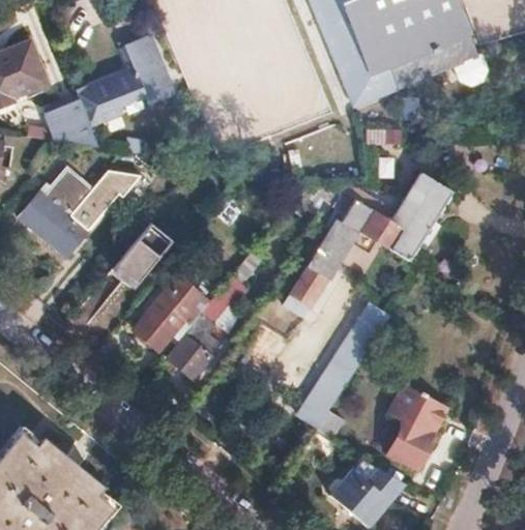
[(456,0),(315,0),(357,101),(457,59),(476,51),(456,0)]
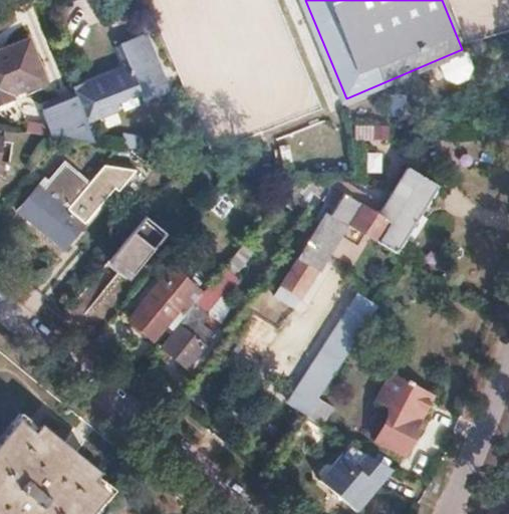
[(147,34),(122,43),(132,63),(74,87),(77,94),(88,121),(120,109),(118,103),(144,92),(147,98),(170,89),(147,34)]
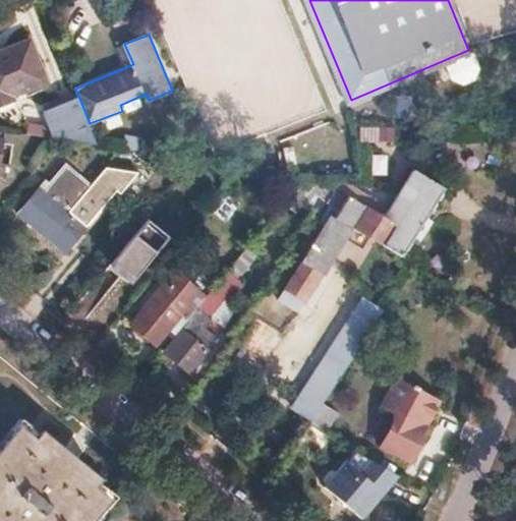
[(0,102),(16,96),(14,93),(49,78),(33,39),(0,51),(0,102)]
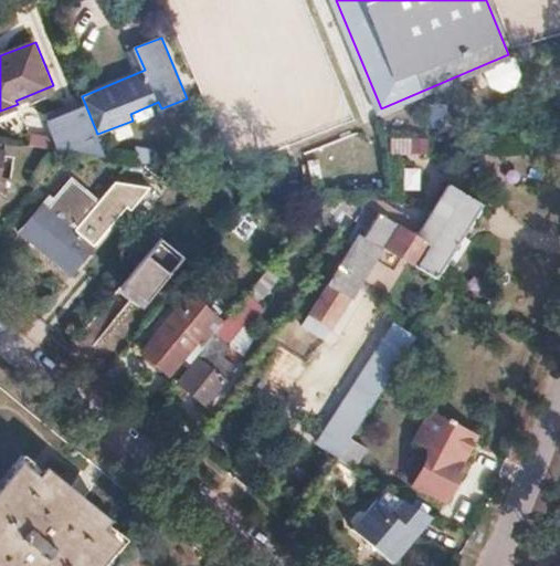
[(515,52),(508,54),(487,63),(494,81),(506,85),(518,81),(522,69),(515,52)]
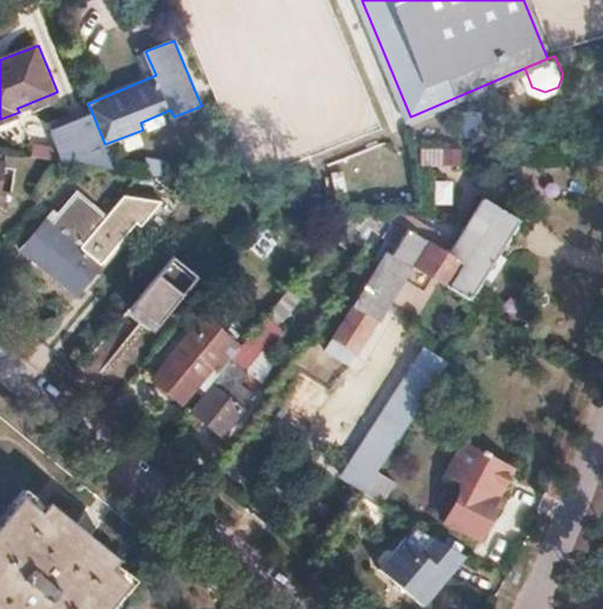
[(35,143),(33,154),(70,159),(114,167),(105,144),(92,112),(54,127),(63,146),(35,143)]
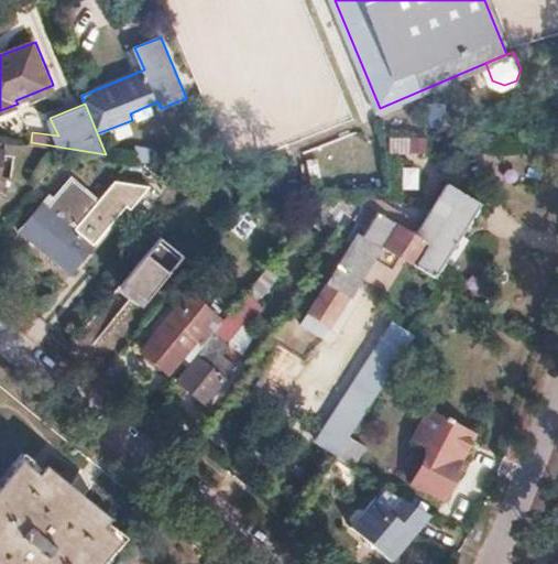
[(118,175),(107,188),(119,198),(130,185),(118,175)]
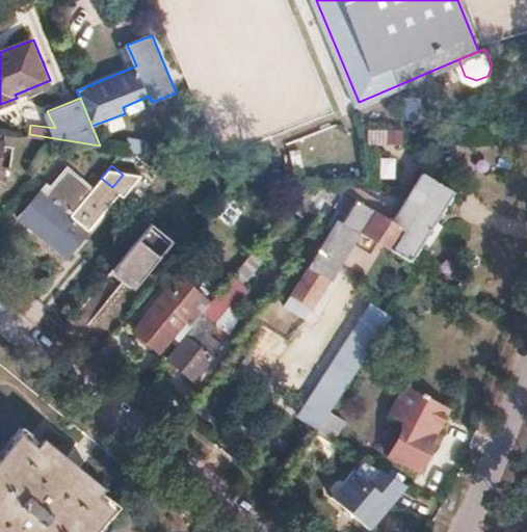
[(41,190),(21,215),(63,248),(83,223),(71,213),(91,187),(67,167),(45,193),(41,190)]
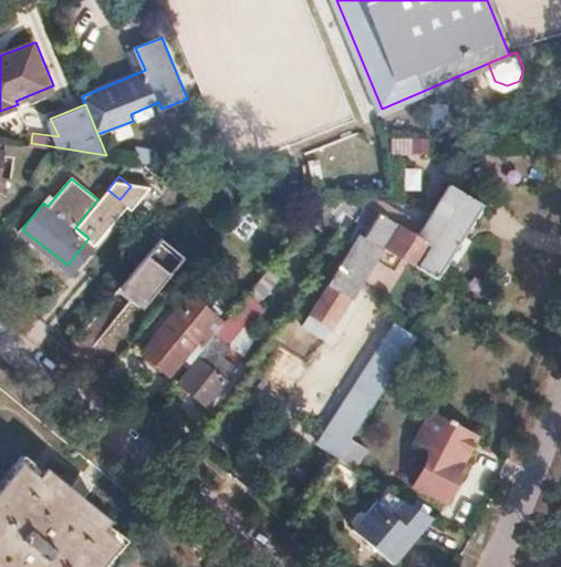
[(38,183),(26,198),(33,205),(47,189),(38,183)]
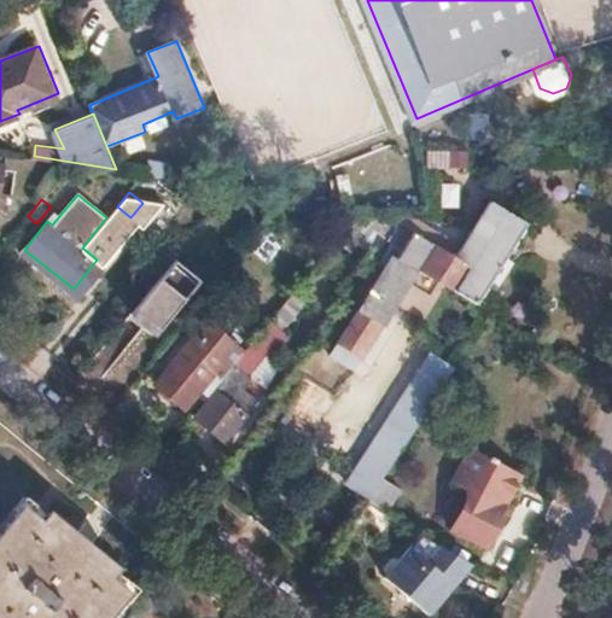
[(442,238),(437,245),(468,266),(455,286),(478,302),(531,222),(496,200),(462,250),(442,238)]
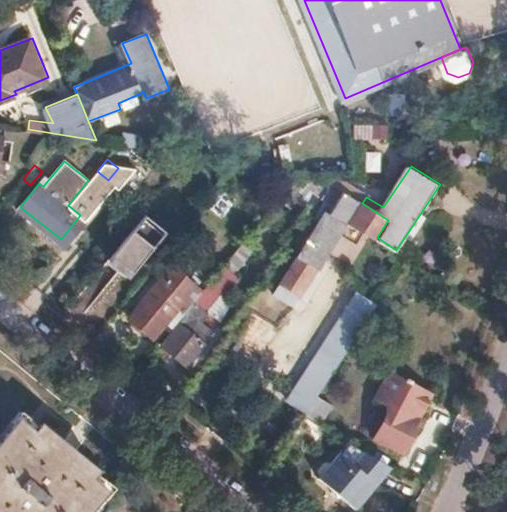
[(329,207),(275,290),(294,303),(348,219),(377,237),(388,220),(362,203),(345,192),(333,210),(329,207)]
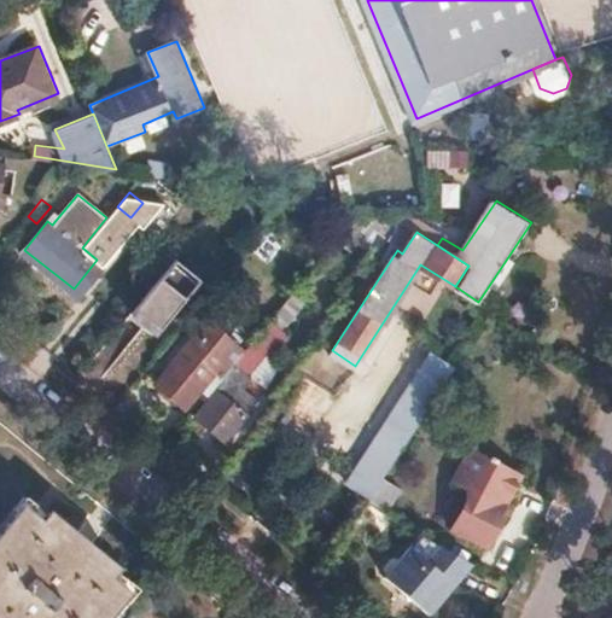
[(175,258),(151,289),(174,308),(163,320),(178,332),(214,290),(198,278),(175,258)]
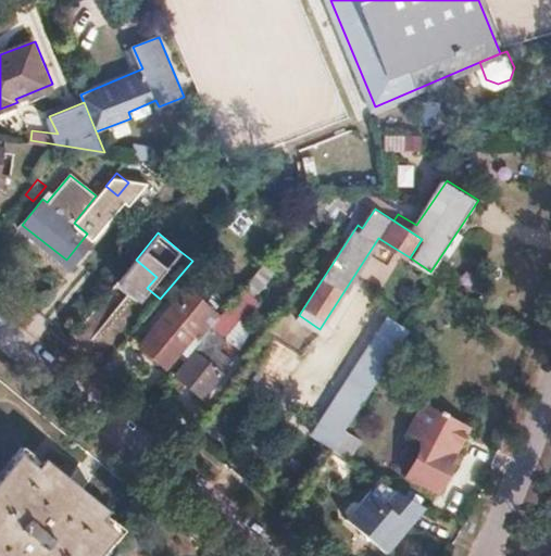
[(87,234),(66,260),(73,265),(94,239),(87,234)]
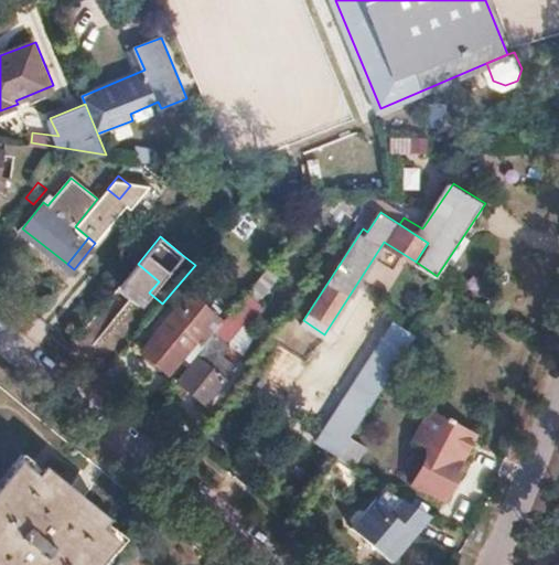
[(171,316),(144,349),(171,371),(191,344),(199,350),(259,272),(245,259),(189,330),(171,316)]
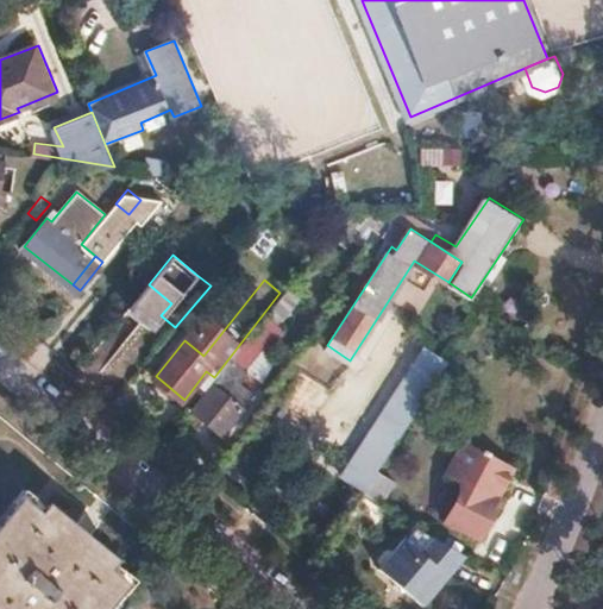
[(220,382),(198,412),(226,433),(253,399),(249,395),(253,388),(242,380),(297,307),(280,293),(214,377),(220,382)]
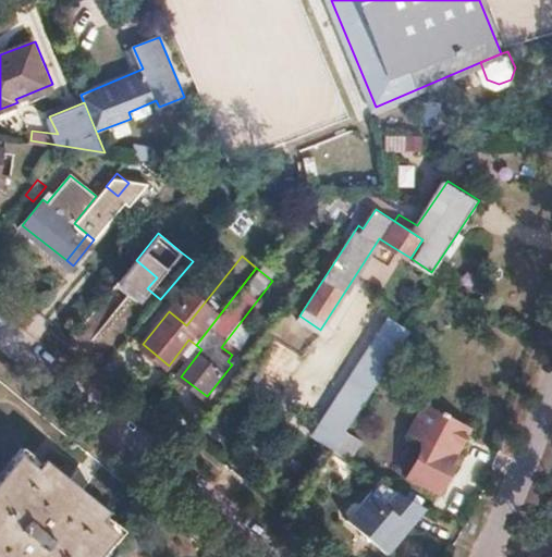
[(119,287),(100,311),(126,332),(145,309),(138,304),(143,298),(134,292),(129,297),(119,287)]
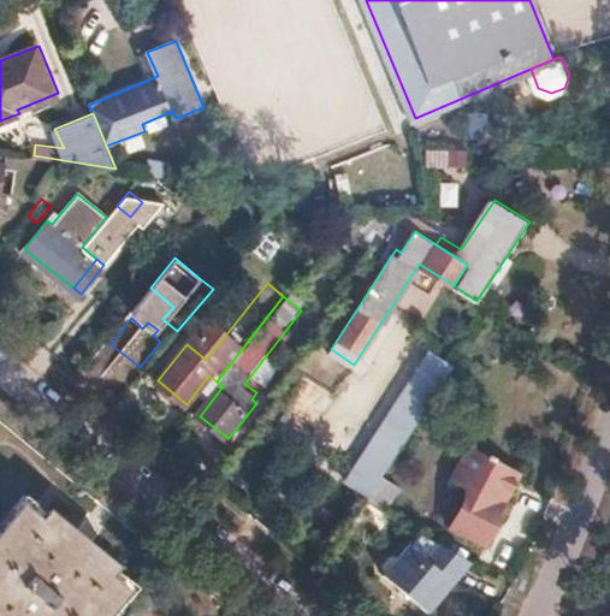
[(384,478),(394,463),(455,367),(436,354),(354,486),(372,496),(384,478)]
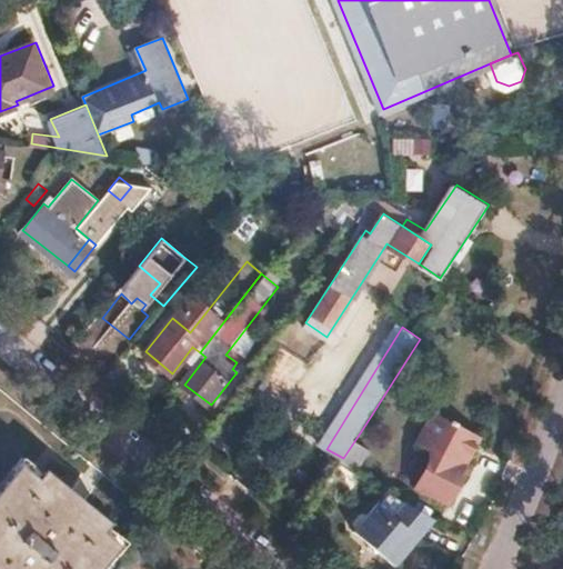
[(288,347),(317,358),(323,341),(294,330),(288,347)]
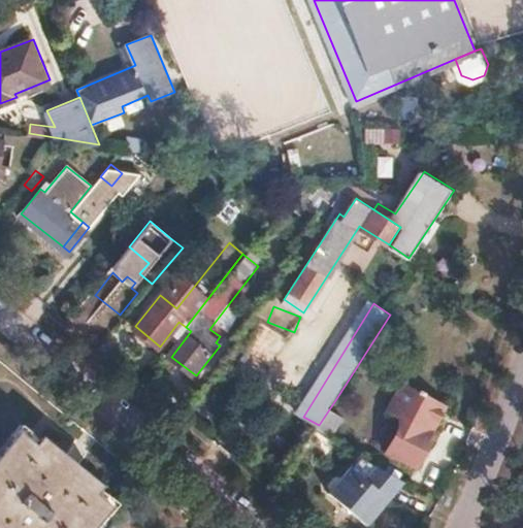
[(405,419),(389,449),(418,464),(435,433),(433,432),(448,404),(425,393),(426,391),(421,388),(420,390),(403,383),(397,394),(405,419)]
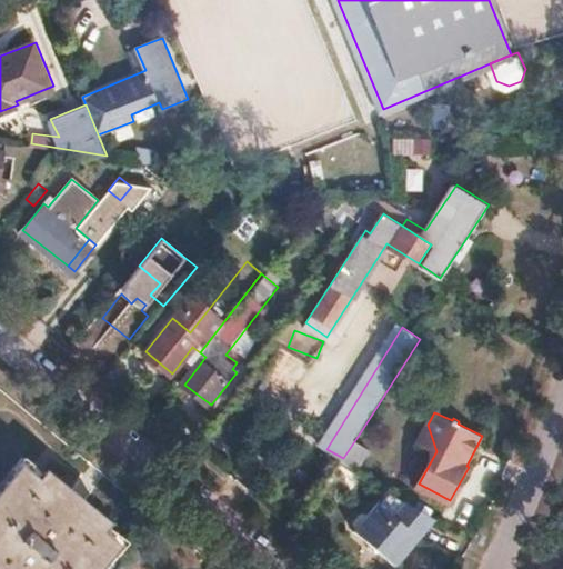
[(428,425),(420,441),(436,451),(428,425)]
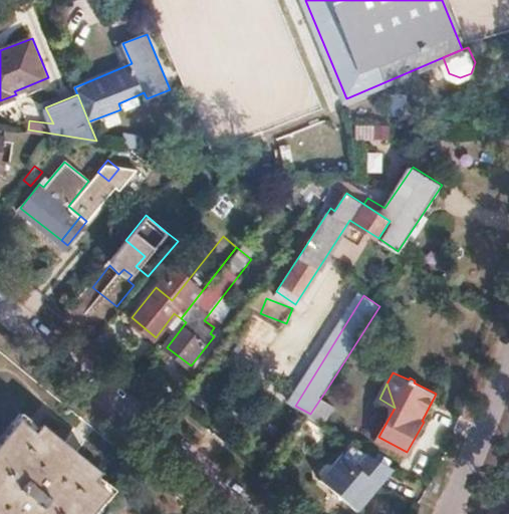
[(310,414),(307,419),(322,427),(333,408),(320,399),(310,414)]
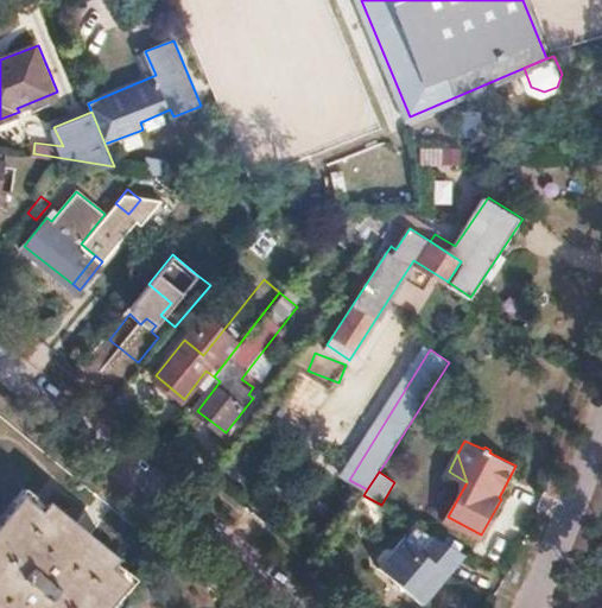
[(24,495),(0,523),(0,607),(137,607),(147,596),(128,581),(137,571),(50,501),(43,511),(24,495)]
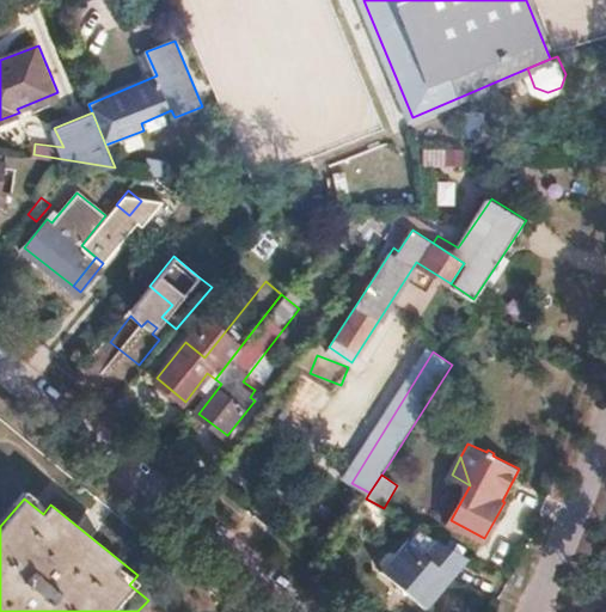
[(381,573),(377,581),(378,585),(381,587),(380,591),(420,611),(433,611),(465,555),(415,526),(389,574),(385,571),(381,573)]
